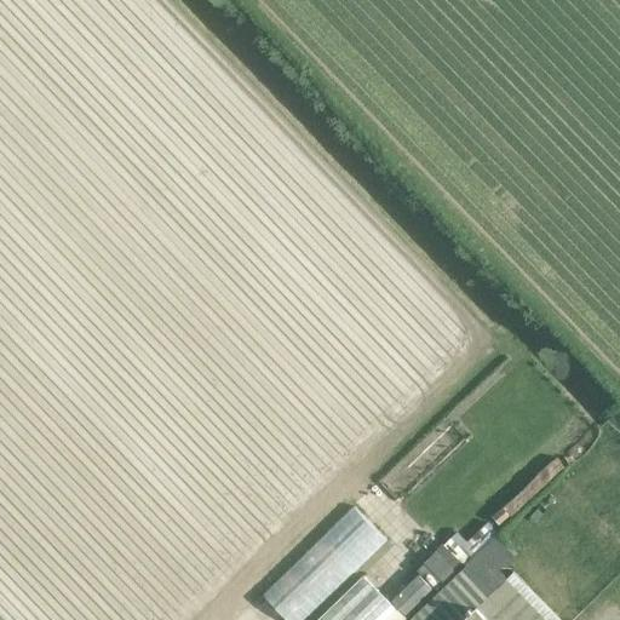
[(354,505),(263,592),(290,619),(302,619),(386,539),(354,505)]
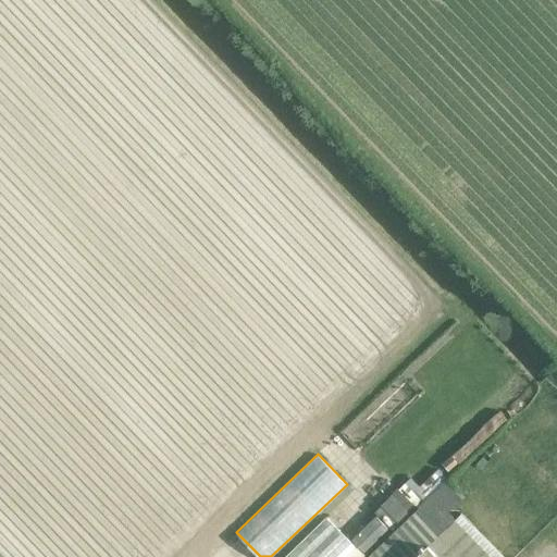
[(458,463),(450,456),(442,465),(448,472),(458,463)]
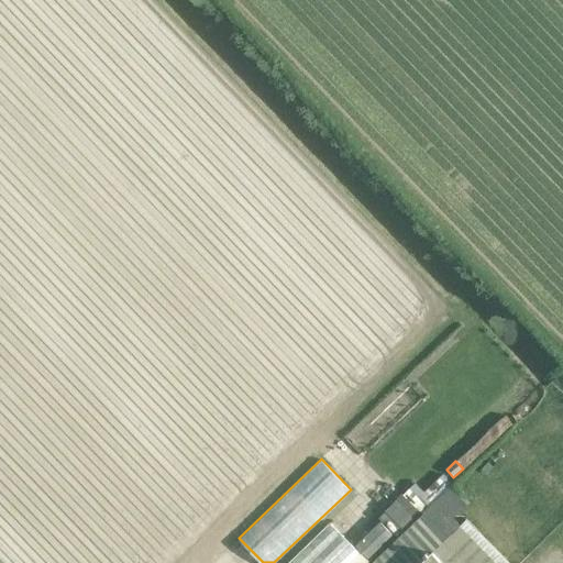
[(451,484),(443,476),(424,494),(415,484),(378,519),(394,536),(400,528),(403,530),(451,484)]
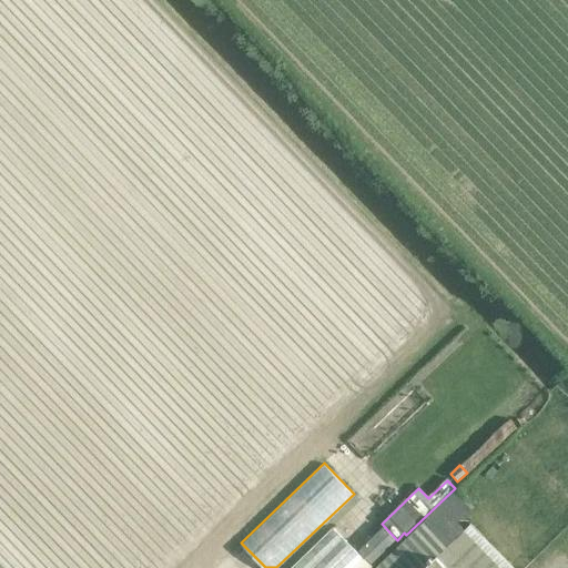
[(514,567),(470,523),(453,539),(438,526),(468,497),(458,486),(372,567),(514,567)]
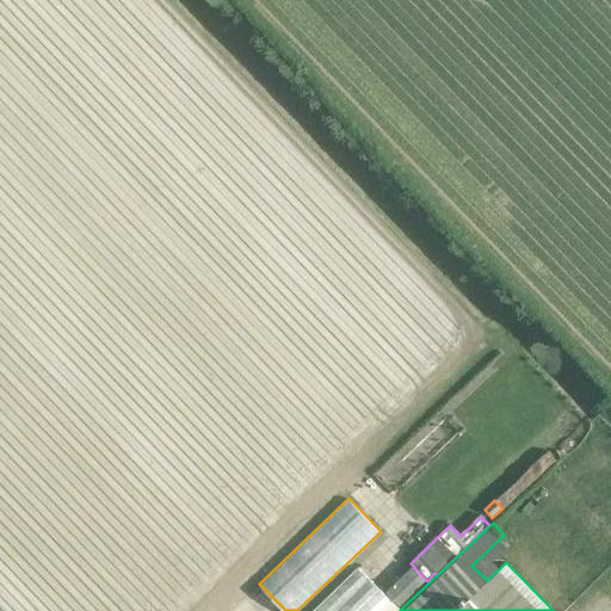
[(309,610),(396,610),(400,608),(358,565),(309,610)]
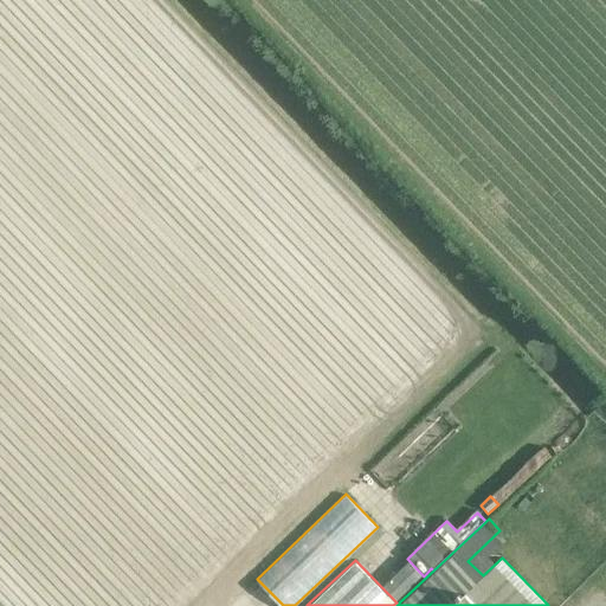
All buildings are outlined.
